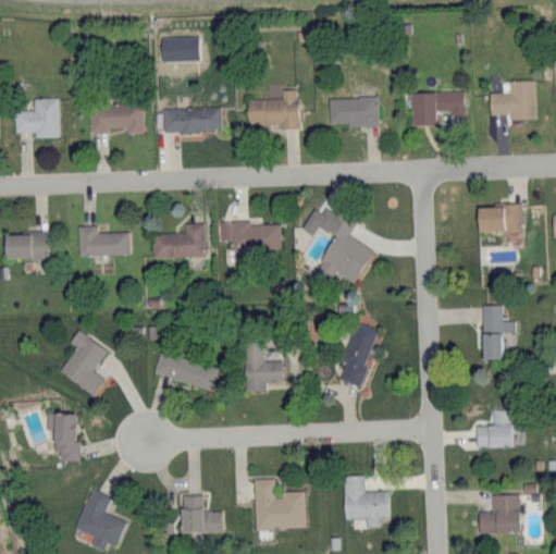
[(535,119),(534,81),(510,82),(510,94),(490,94),(490,115),(510,114),(510,120),(535,119)]
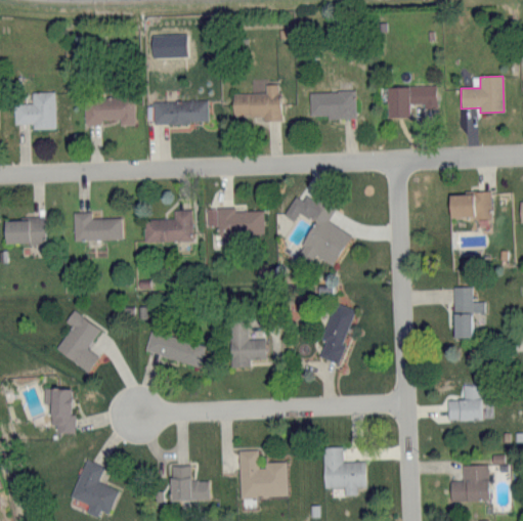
[(280,121),(279,85),(265,86),(265,94),(233,94),(233,120),(264,119),(264,122),(280,121)]
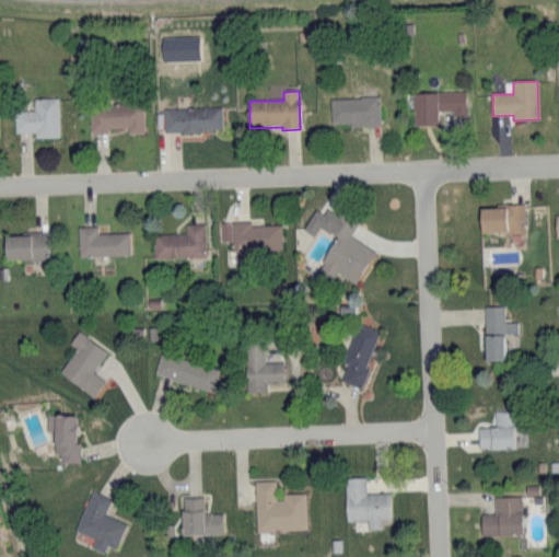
[(466,92),(414,94),(415,126),(439,125),(438,112),(454,112),(454,118),(467,117),(466,92)]
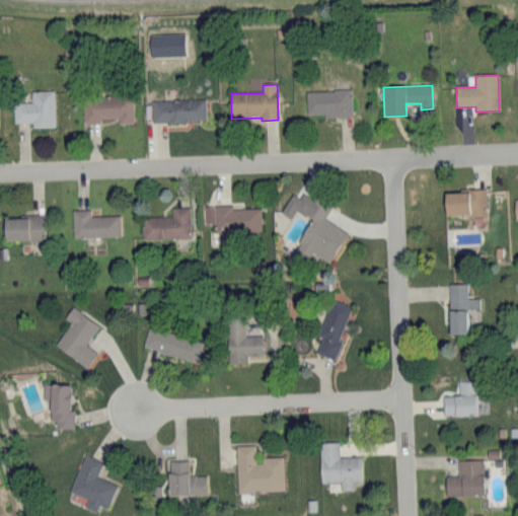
[(353,118),(352,91),(307,92),(307,116),(324,115),(324,119),(353,118)]
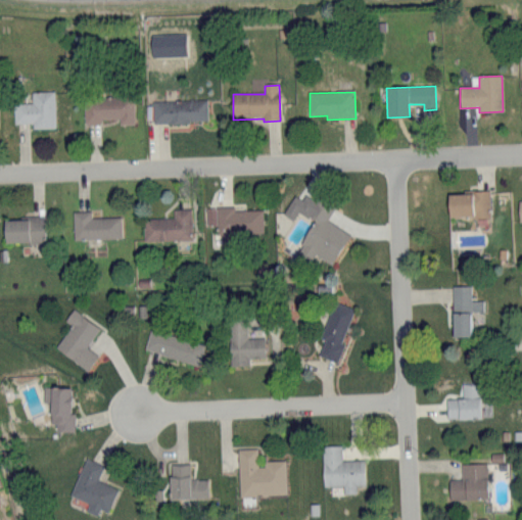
[(13,105),(14,125),(33,125),(34,130),(56,130),(55,93),(32,93),(33,104),(13,105)]
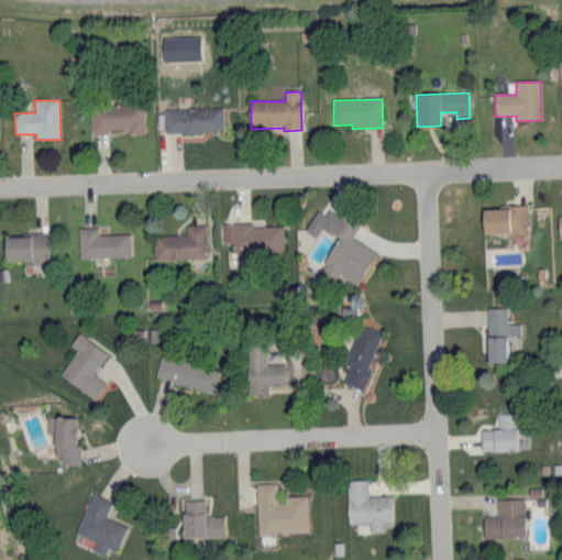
[(144,134),(144,106),(91,107),(91,135),(110,135),(110,129),(129,129),(129,134),(144,134)]
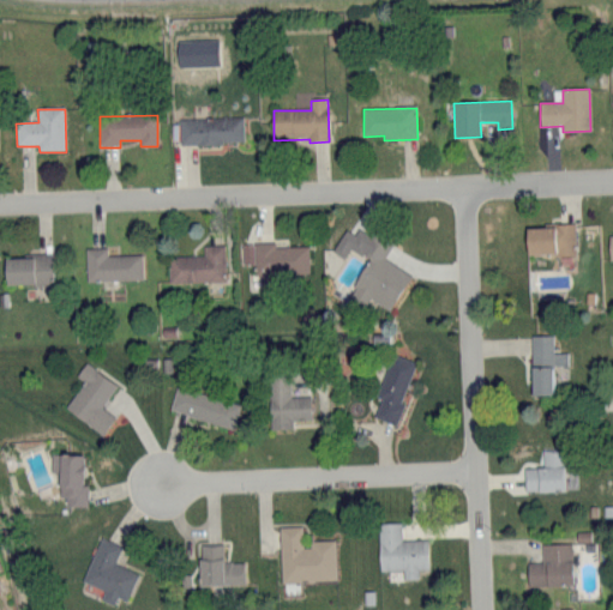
[(244,119),(179,120),(180,146),(245,144),(244,119)]
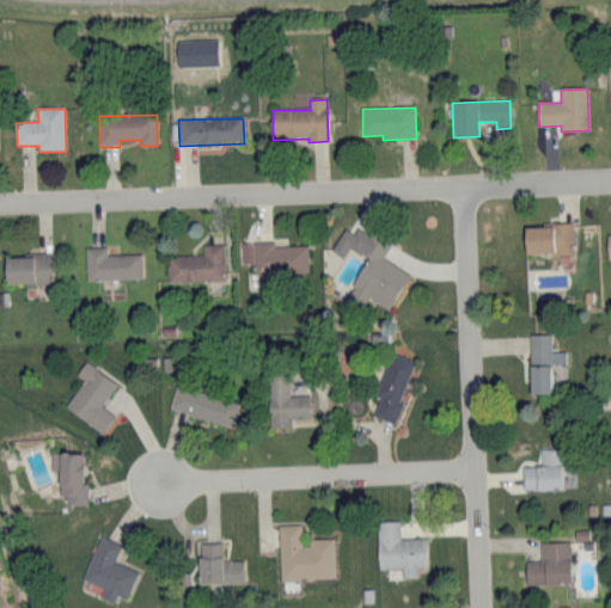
[(525,226),(526,255),(574,253),(574,226),(525,226)]
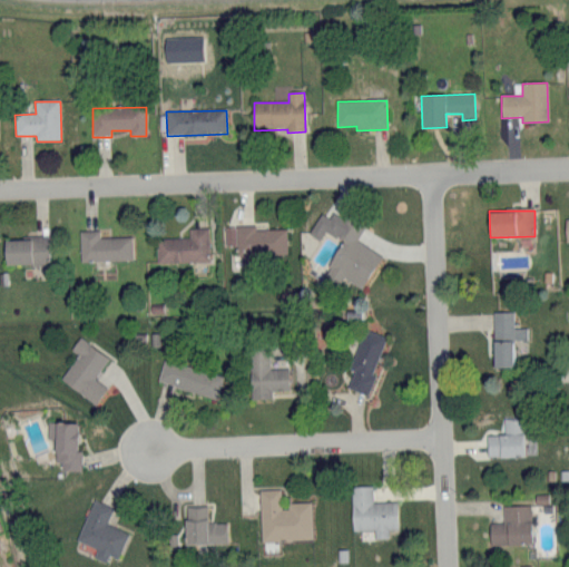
[(381,256),(356,243),(363,230),(334,213),(331,220),(321,214),(310,235),(321,241),(325,232),(343,242),(324,275),(341,284),(344,279),(363,290),(381,256)]
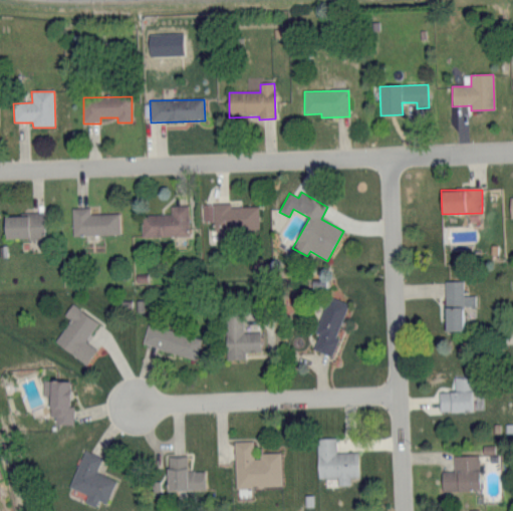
[(203,206),(204,223),(213,222),(214,232),(259,230),(258,208),(231,208),(231,205),(203,206)]
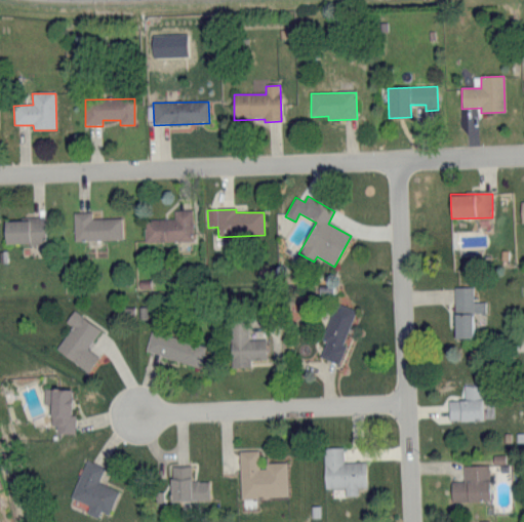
[(194,242),(193,210),(174,211),(174,219),(145,221),(146,243),(194,242)]
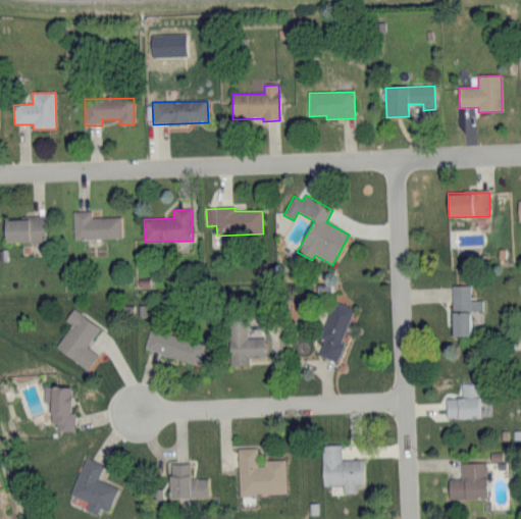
[(90,212),(73,212),(73,241),(122,240),(121,217),(90,218),(90,212)]
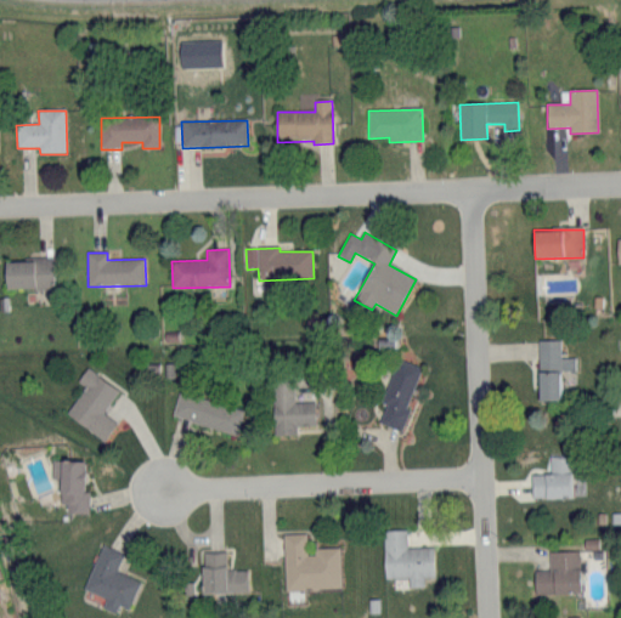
[(5,261),(6,290),(55,289),(54,260),(5,261)]
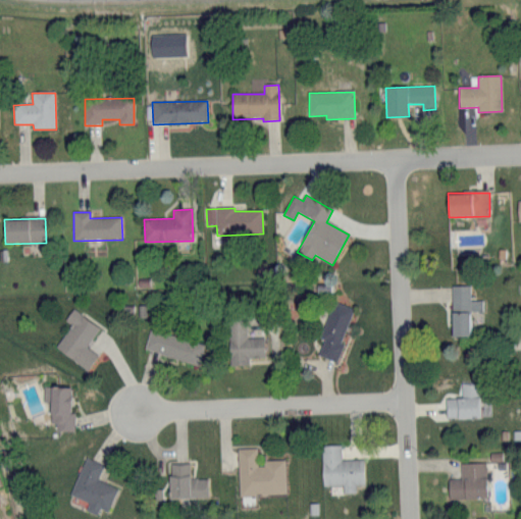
[(470,287),(452,287),(453,338),(471,336),(470,313),(483,313),(483,302),(471,302),(470,287)]
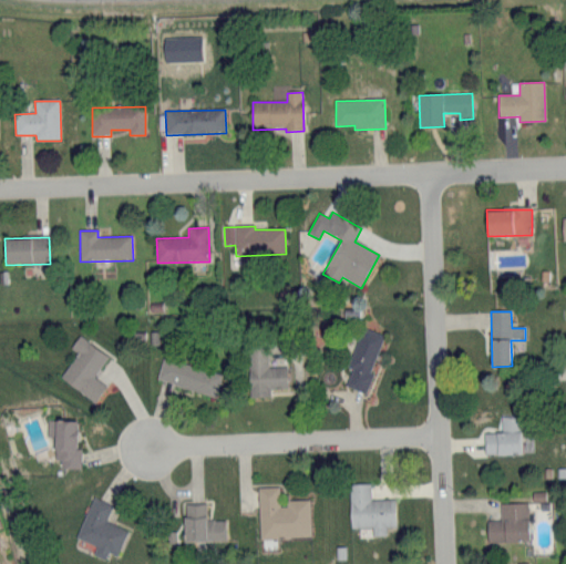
[(384,336),(362,329),(349,369),(352,370),(347,388),(367,395),(373,375),(372,373),(384,336)]
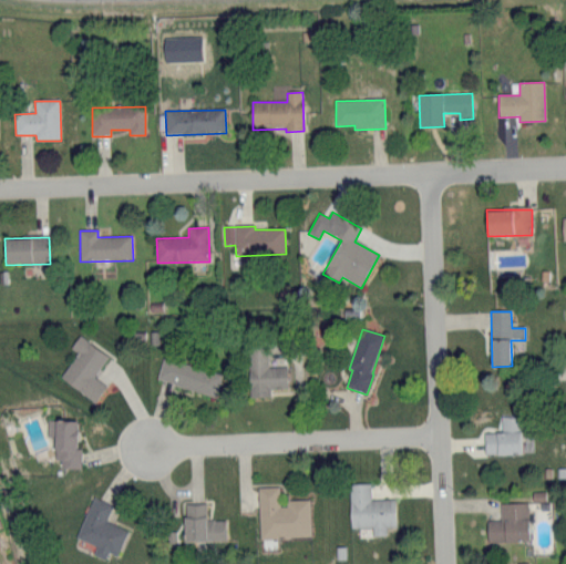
[(78,355),(61,379),(95,402),(106,387),(94,378),(109,357),(80,337),(71,350),(78,355)]
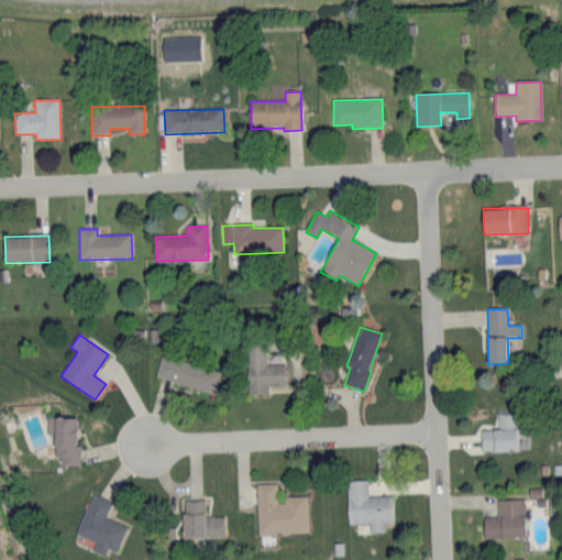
[(286,386),(285,365),(266,365),(266,344),(246,346),(249,396),(268,395),(267,387),(286,386)]
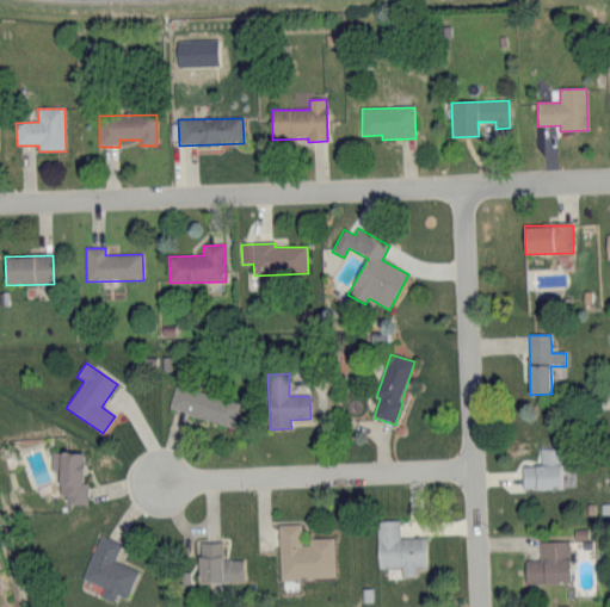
[(170,412),(234,428),(241,404),(176,386),(170,412)]
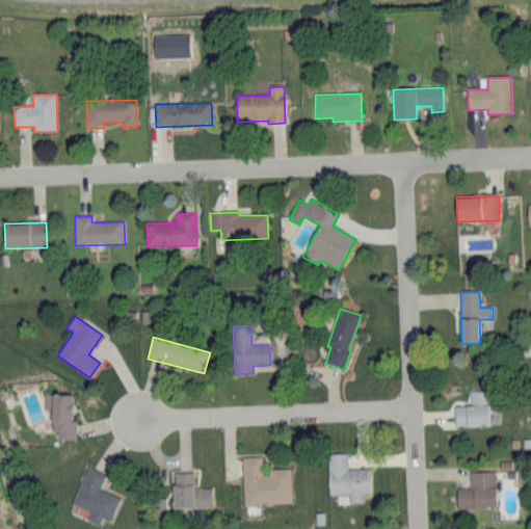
[(455,427),(489,427),(490,392),(471,392),(471,407),(455,406),(455,427)]
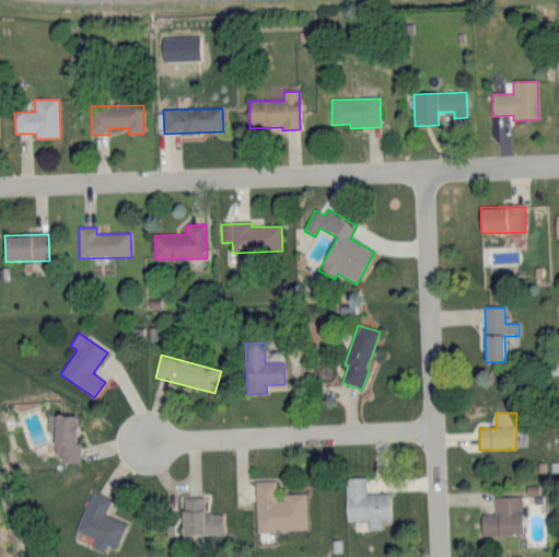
[(77,416),(48,416),(48,433),(55,433),(54,455),(61,455),(61,464),(80,464),(80,444),(77,444),(77,416)]
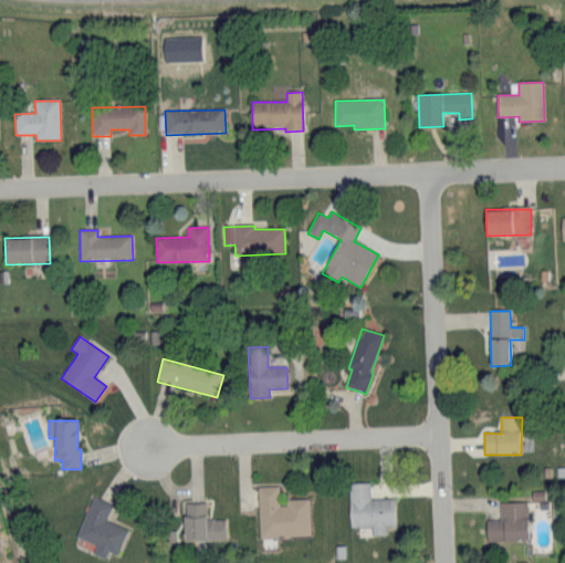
[(351,529),(372,528),(373,537),(387,535),(387,528),(396,527),(396,499),(370,500),(370,483),(349,485),(351,529)]
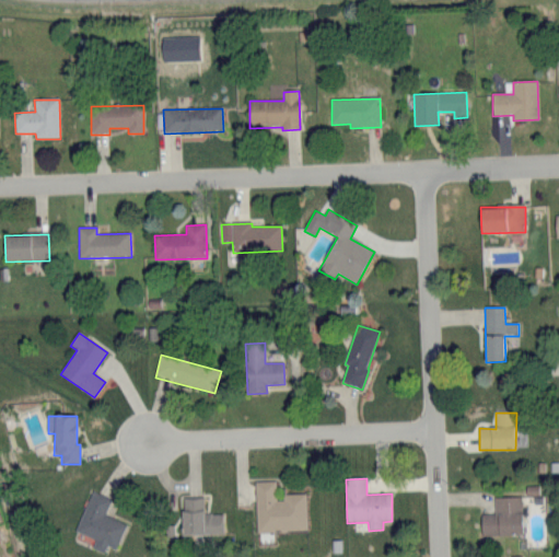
[(306,496),(277,497),(276,482),(255,483),(257,533),(307,531),(306,496)]
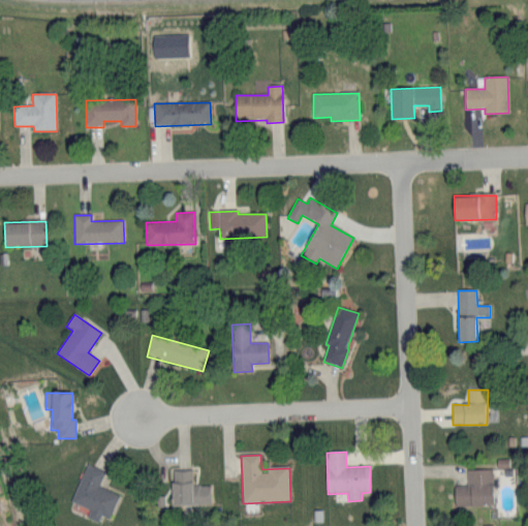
[(119,496),(98,488),(105,472),(87,465),(71,502),(91,511),(87,519),(98,523),(101,516),(110,520),(119,496)]
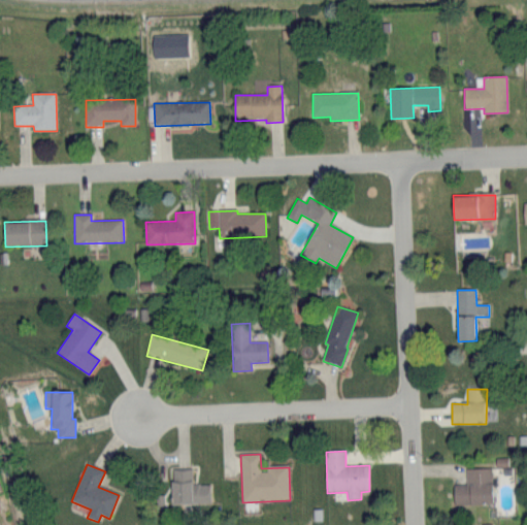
[(466,469),(466,486),(454,486),(454,505),(493,505),(492,468),(466,469)]
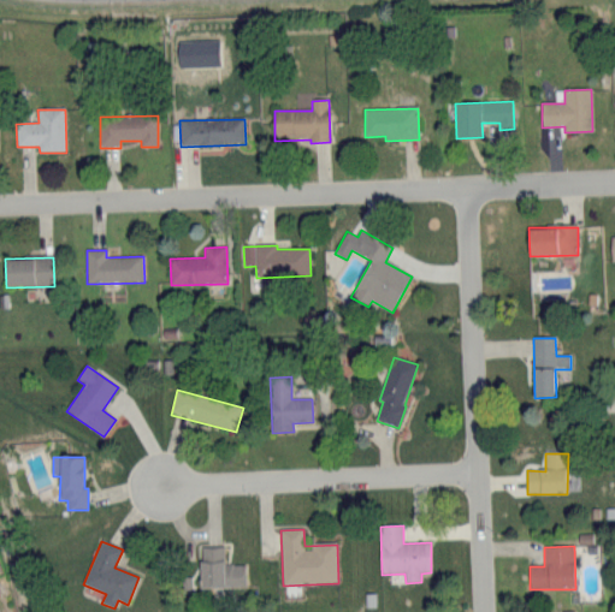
[(201,589),(246,588),(246,565),(225,566),(224,547),(200,548),(201,589)]
